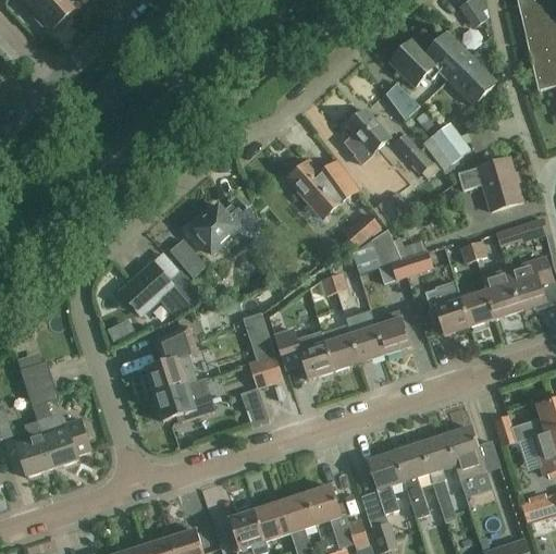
[(23,0),(35,13),(32,15),(40,26),(44,23),(49,28),(71,9),(62,0),(23,0)]
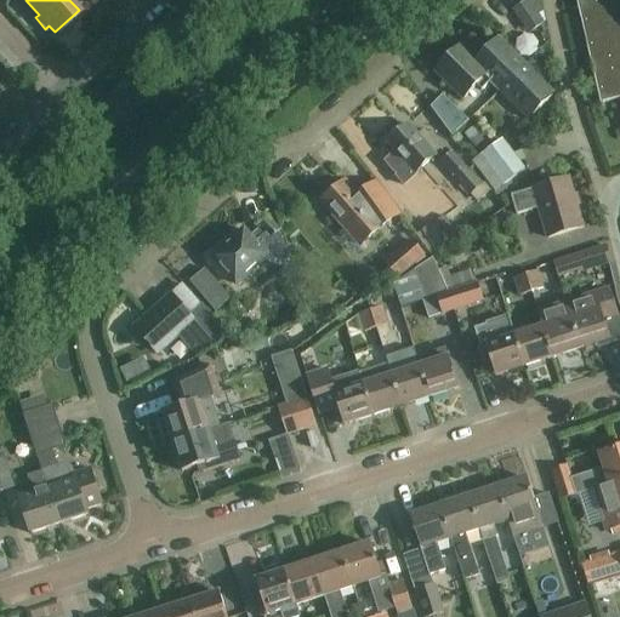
[(525,0),(515,7),(524,22),(536,13),(528,0),(525,0)]
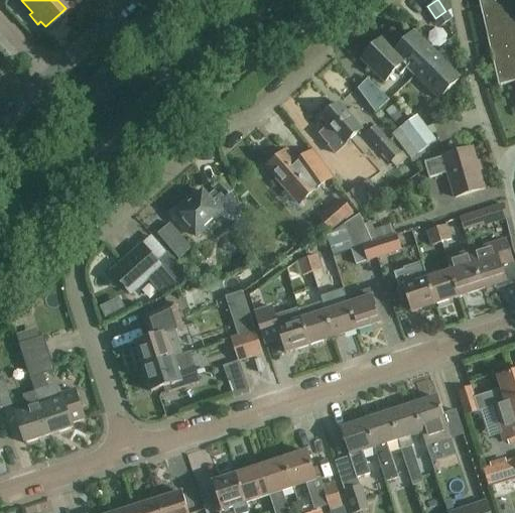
[(480,0),(485,25),(514,16),(514,0),(480,0)]
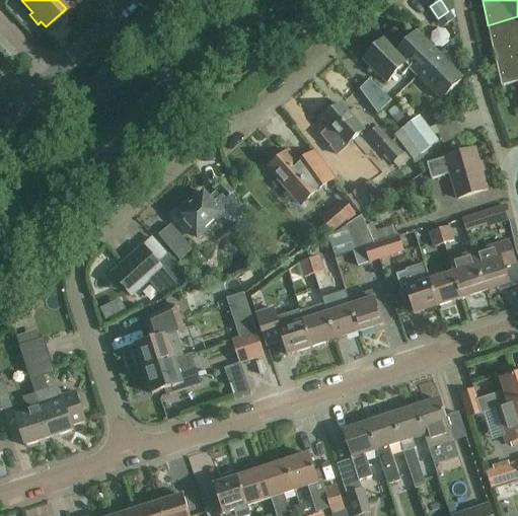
[(517,16),(488,25),(495,54),(517,48),(517,16)]
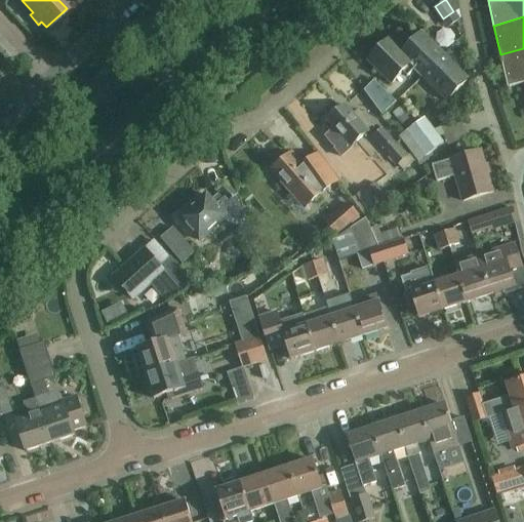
[(447,47),(443,51),(421,30),(403,49),(390,36),(368,58),(391,81),(403,70),(407,74),(414,67),(447,98),(469,76),(459,67),(464,62),(447,47)]
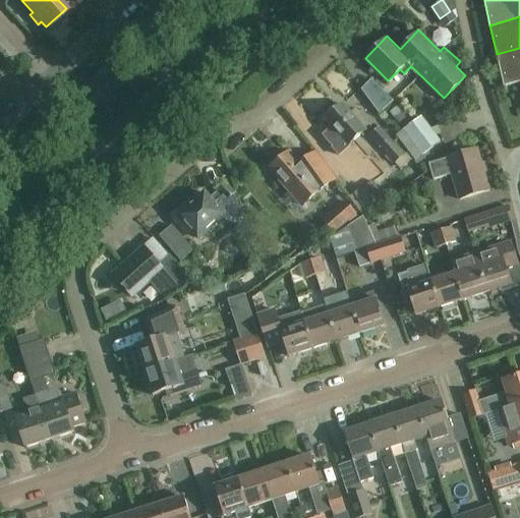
[(519,48),(497,54),(504,83),(519,79),(519,48)]
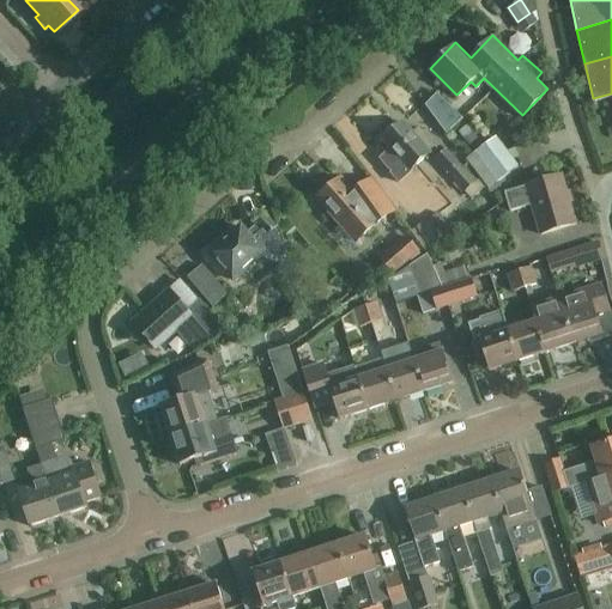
[(461,116),(436,91),(424,102),(446,131),(461,116)]
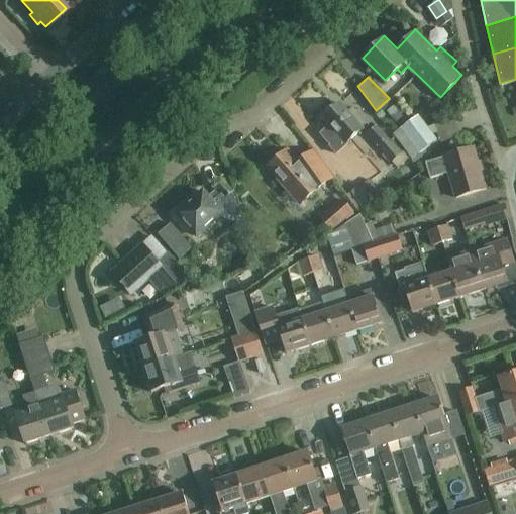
[(323,115),(329,122),(318,133),(329,144),(328,145),(334,152),(363,127),(339,101),(323,115)]
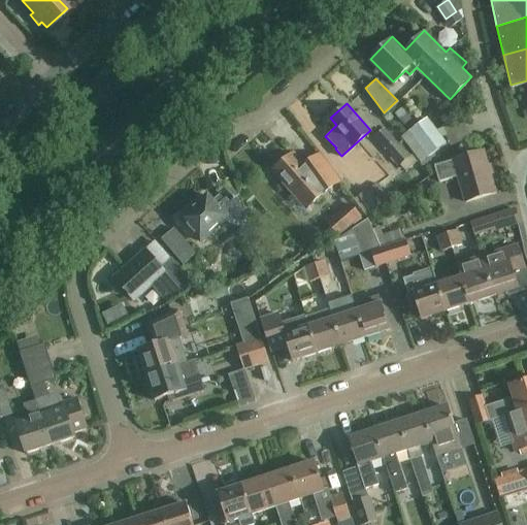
[(396,130),(423,165),(431,159),(428,155),(445,142),(449,141),(450,143),(469,136),(462,119),(436,129),(426,116),(414,125),(409,120),(396,130)]
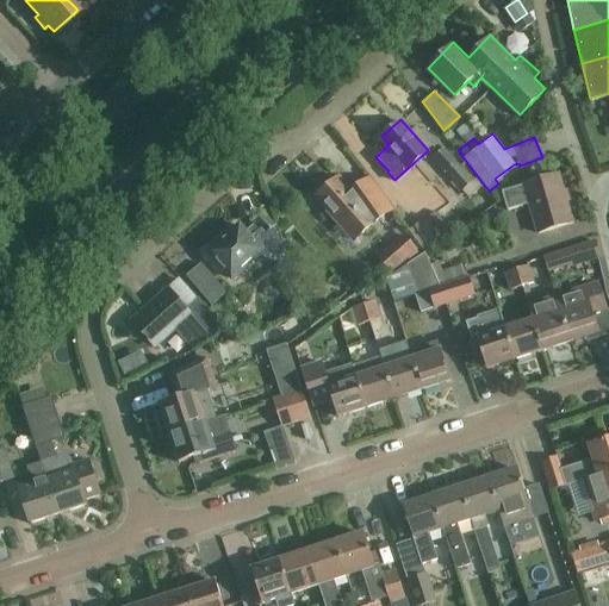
[(451,143),(433,157),(466,197),(480,185),(476,177),(473,179),(460,164),(464,162),(451,143)]
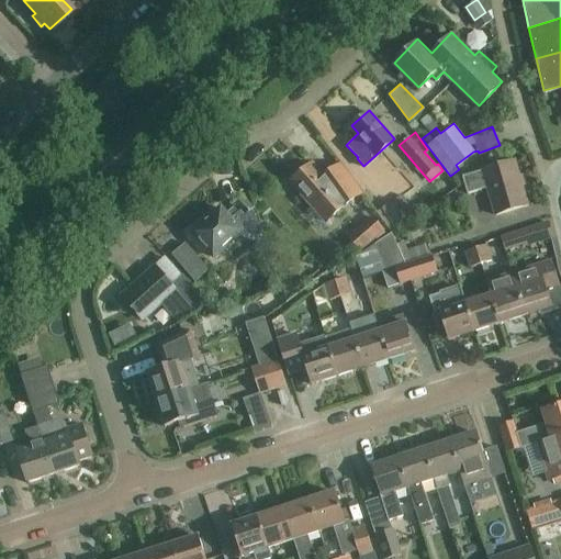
[(514,157),(462,172),(467,190),(487,183),(495,211),(526,202),(514,157)]
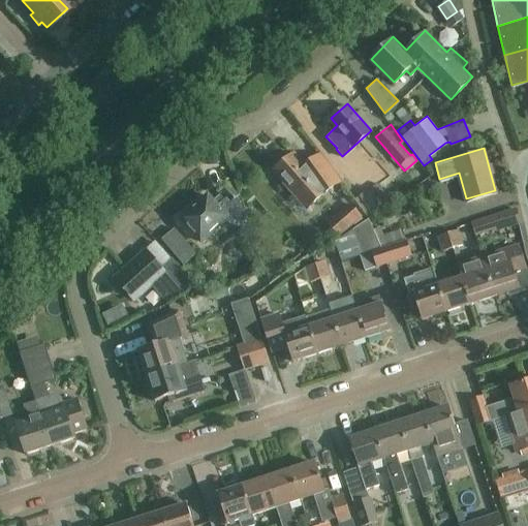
[(274,169),(303,203),(308,209),(341,182),(319,152),(306,161),(308,164),(306,166),(294,152),(274,169)]
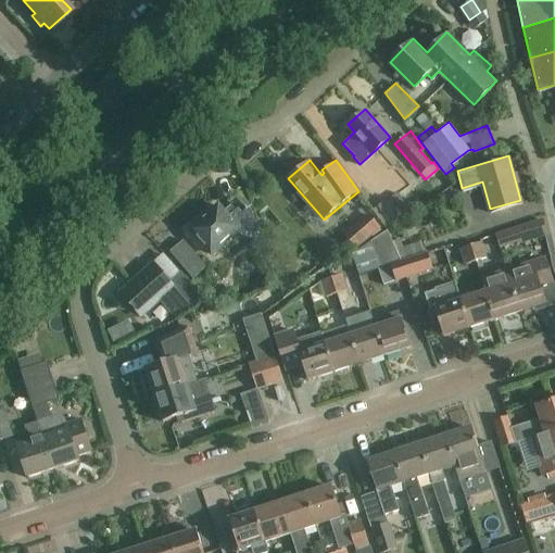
[(396,191),(371,208),(386,228),(391,225),(389,223),(410,209),(396,191)]
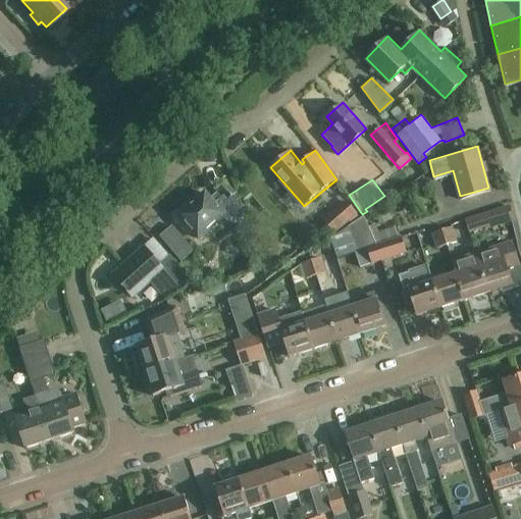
[(216,191),(210,197),(205,191),(178,214),(198,236),(224,212),(215,202),(222,196),(225,200),(235,191),(225,180),(215,190),(216,191)]
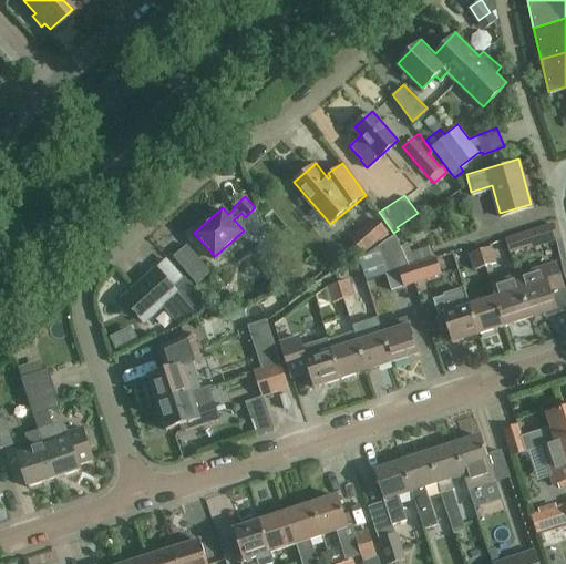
[(350,236),(362,249),(386,229),(374,216),(350,236)]
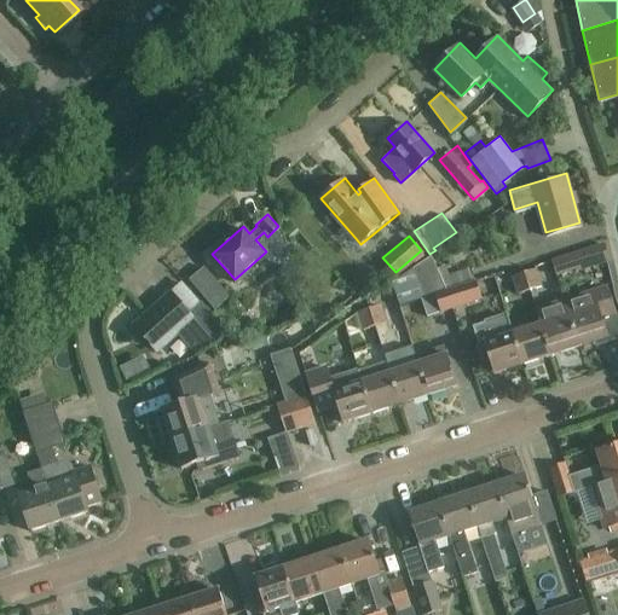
[(579,270),(610,260),(604,242),(573,251),(579,270)]
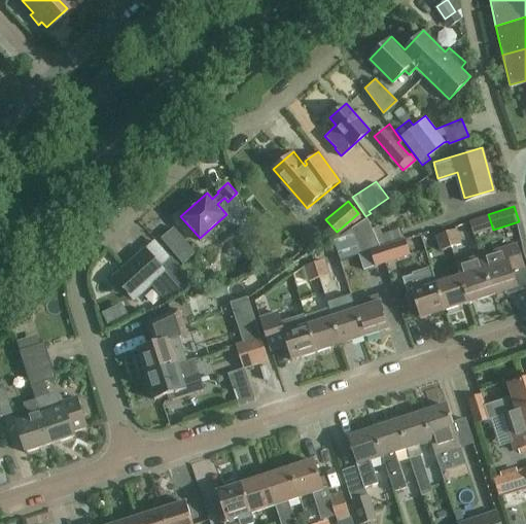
[(376,246),(369,229),(364,218),(332,240),(339,258),(357,252),(363,268),(382,262),(376,246)]
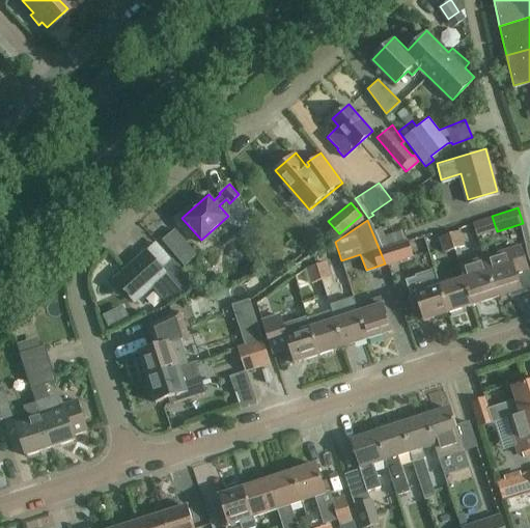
[(177,223),(161,237),(183,262),(199,248),(177,223)]
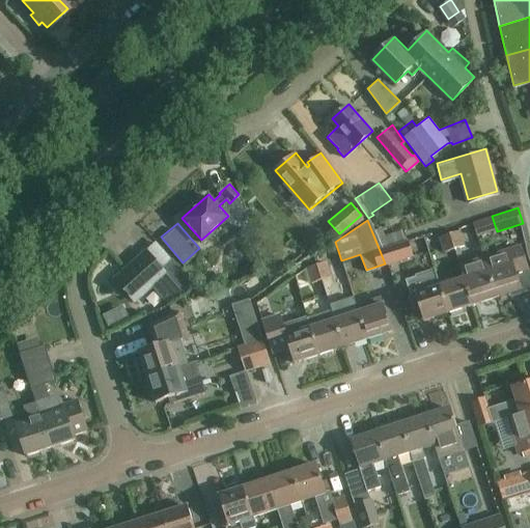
[(381,227),(371,230),(379,248),(406,239),(402,229),(384,234),(381,227)]
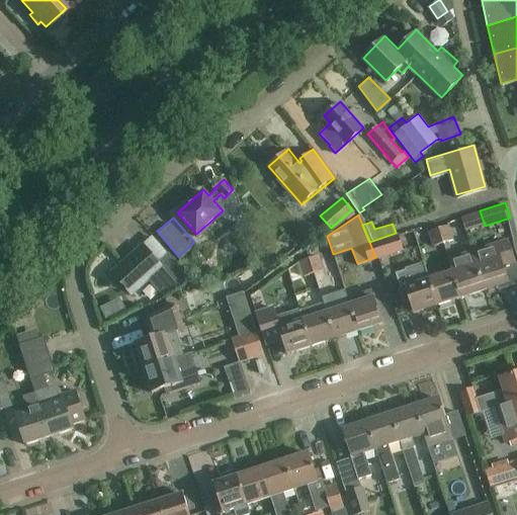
[(447,224),(438,227),(442,242),(452,239),(447,224)]
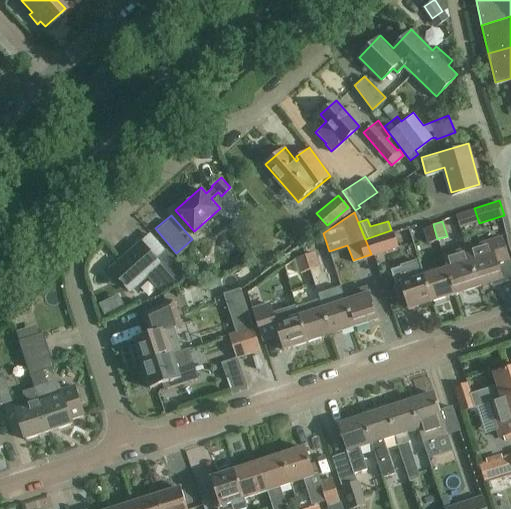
[(437,239),(433,224),(422,228),(427,242),(437,239)]
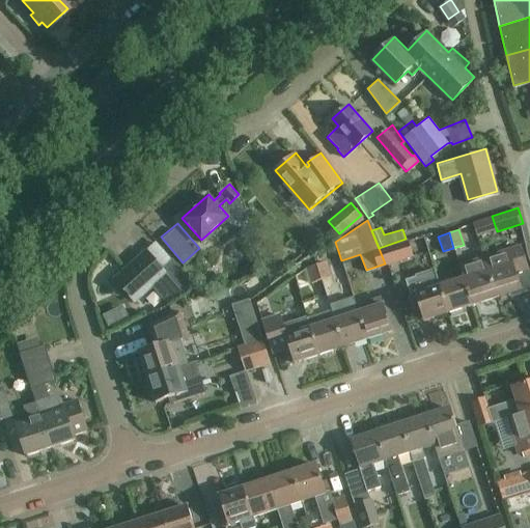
[(406,239),(379,248),(385,264),(409,256),(407,249),(425,243),(423,235),(407,241),(406,239)]
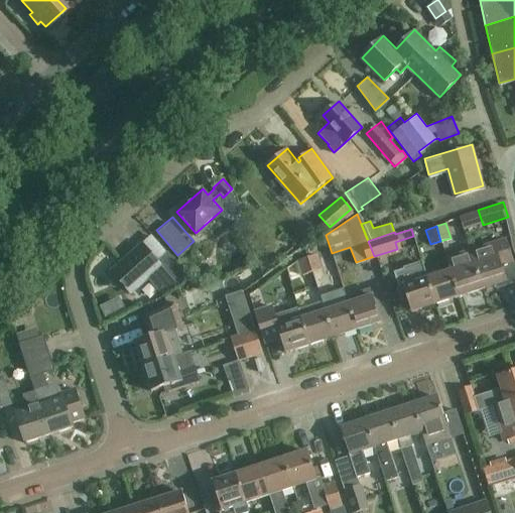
[(470,250),(483,287),(507,279),(502,266),(514,262),(506,238),(470,250)]
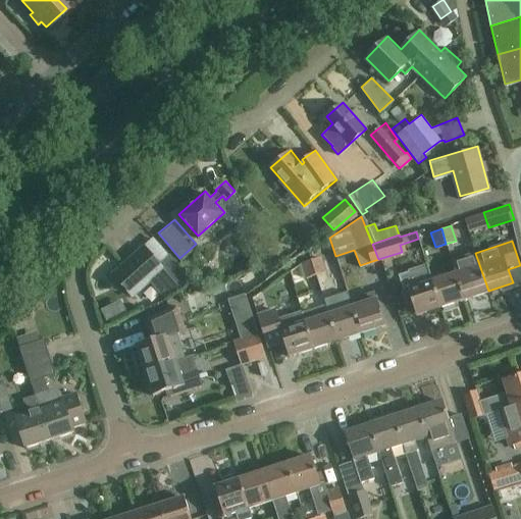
[(177,284),(188,274),(169,253),(158,263),(144,246),(113,273),(133,295),(162,267),(177,284)]
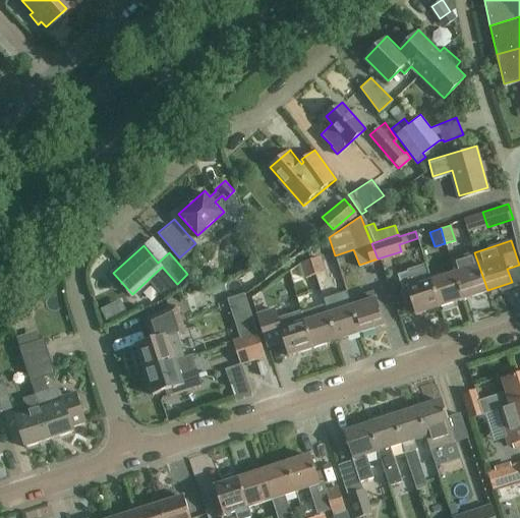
[(451,260),(454,272),(463,297),(487,290),(474,252),(451,260)]
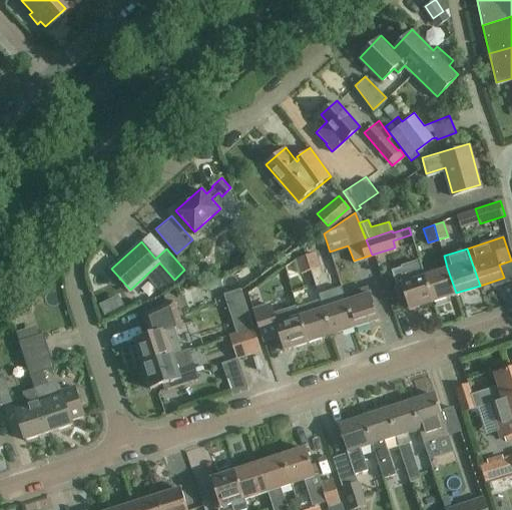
[(316,251),(306,255),(310,270),(320,266),(316,251)]
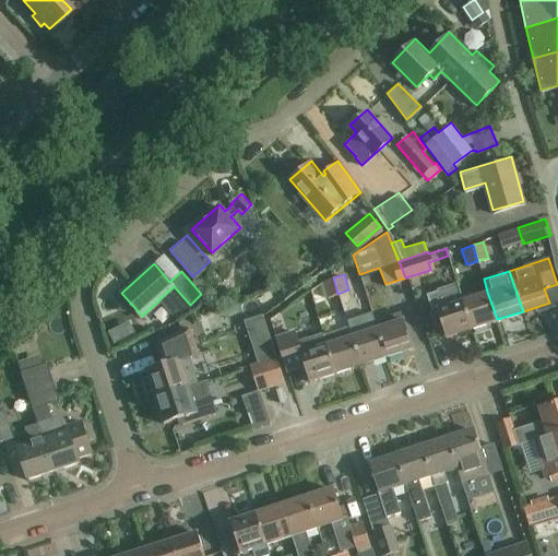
[(337,294),(333,278),(322,281),(328,297),(337,294)]
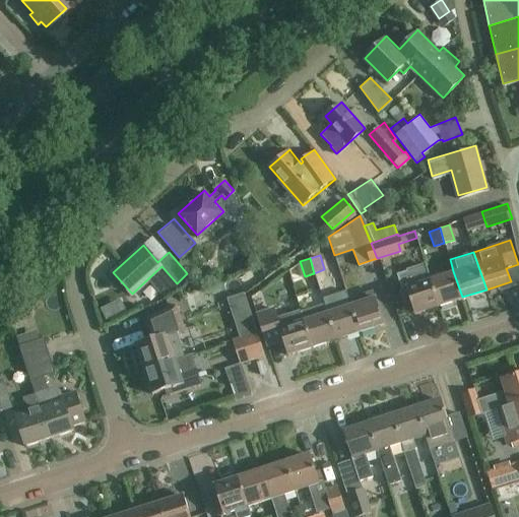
[(431,278),(439,305),(462,297),(453,271),(431,278)]
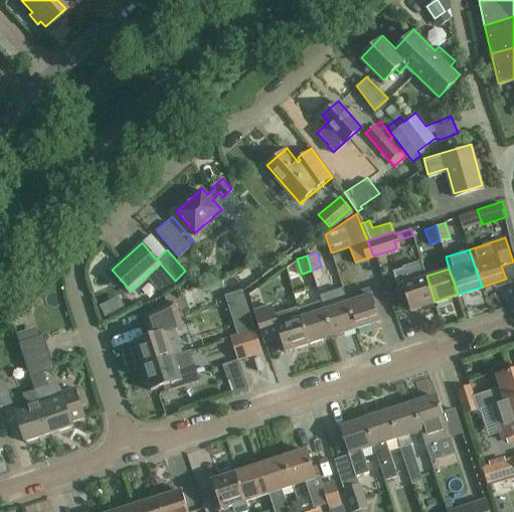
[(398,274),(401,284),(410,309),(435,302),(426,276),(413,280),(410,270),(398,274)]
